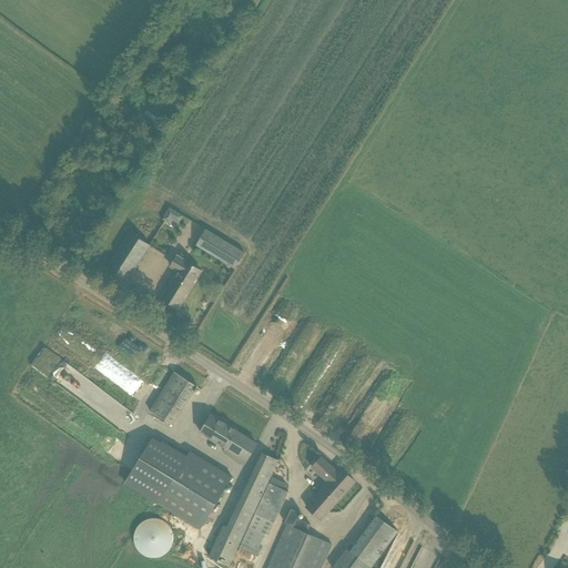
[(87,143),(83,149),(92,155),(97,149),(87,143)]
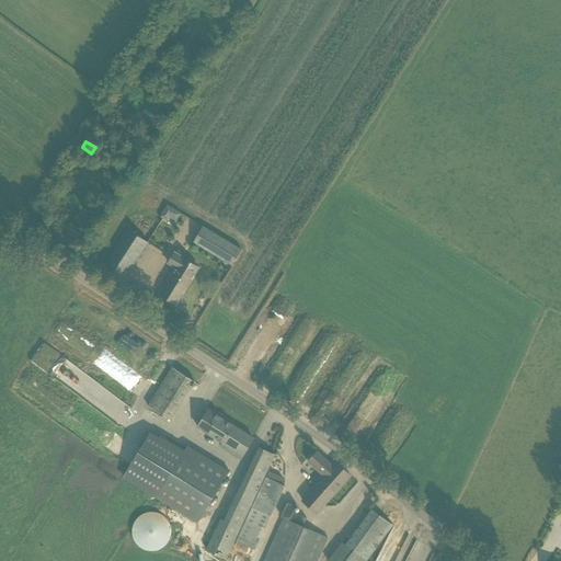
[(183,208),(173,217),(181,227),(191,217),(183,208)]
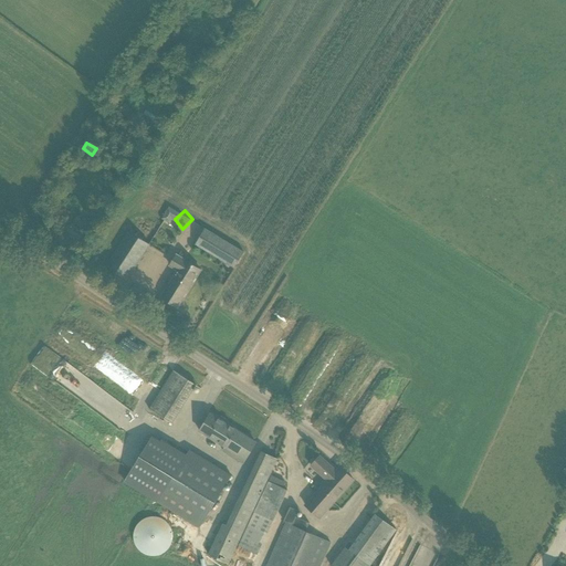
[(234,269),(244,252),(205,228),(196,244),(234,269)]
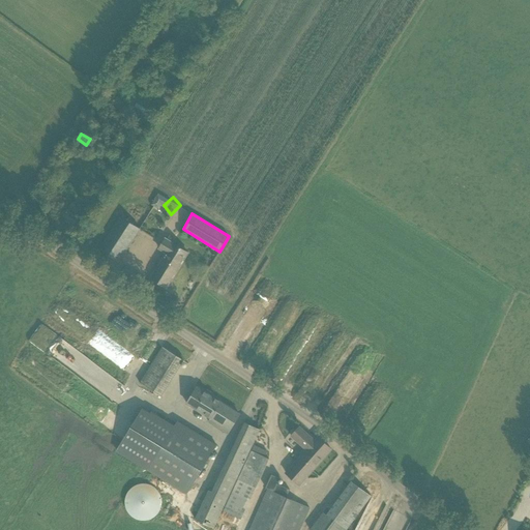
[(118,262),(124,254),(140,229),(120,215),(98,249),(118,262)]
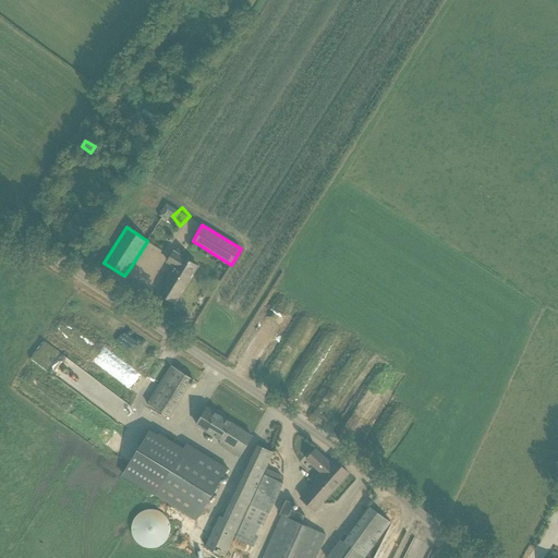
[(174,303),(180,293),(197,265),(180,255),(183,250),(180,249),(177,253),(174,251),(173,253),(167,262),(176,266),(158,293),(174,303)]
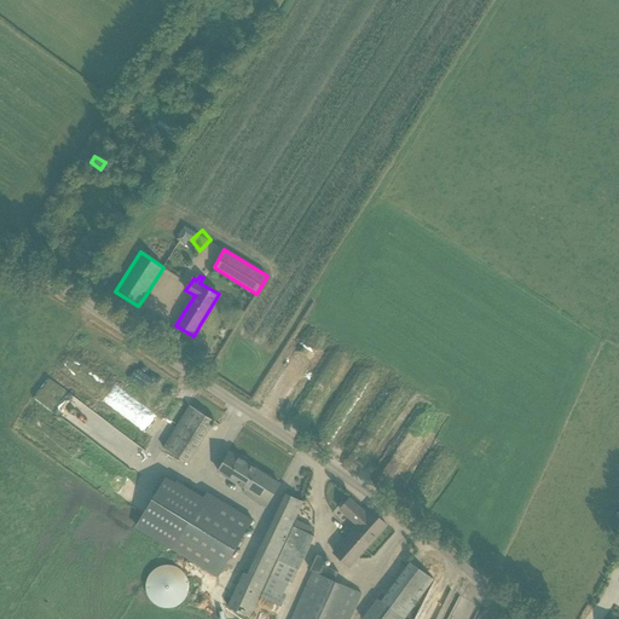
[(169,327),(146,310),(139,320),(161,337),(169,327)]
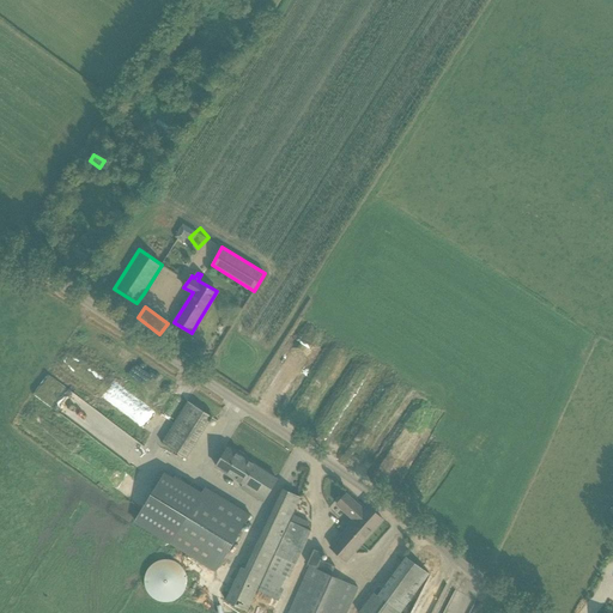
[(137,363),(153,377),(161,369),(144,354),(137,363)]
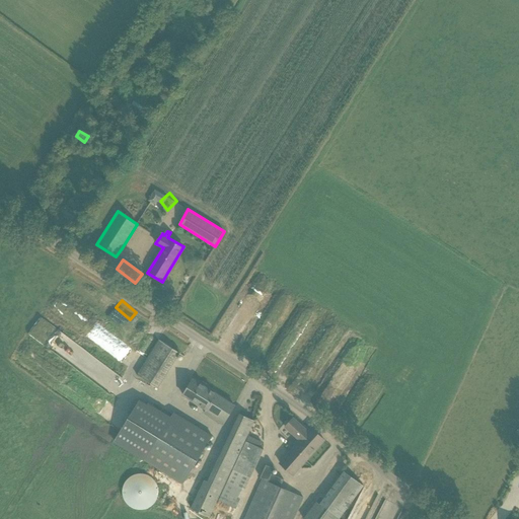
[(157,388),(174,361),(179,353),(159,340),(153,349),(137,375),(157,388)]
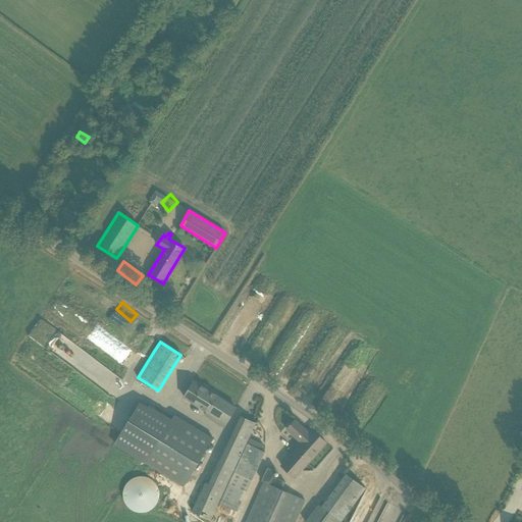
[(131,351),(142,359),(147,352),(136,344),(131,351)]
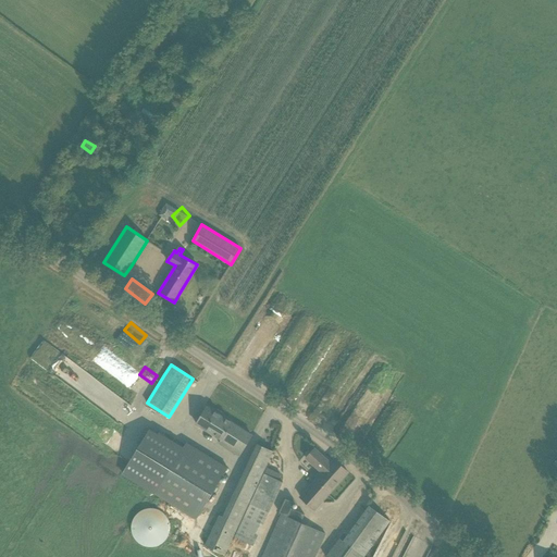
[(91,392),(98,397),(111,383),(104,378),(91,392)]
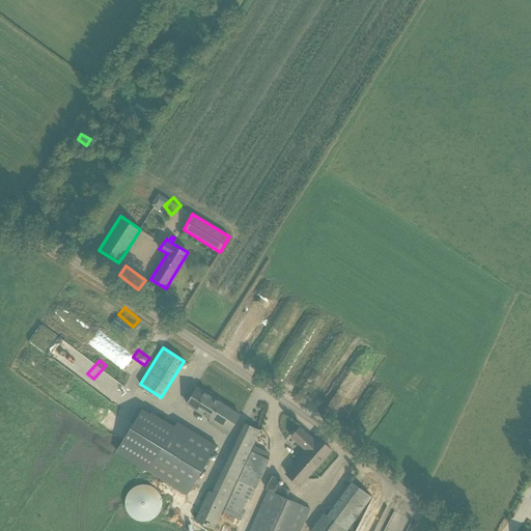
[(317,381),(325,389),(333,381),(326,372),(317,381)]
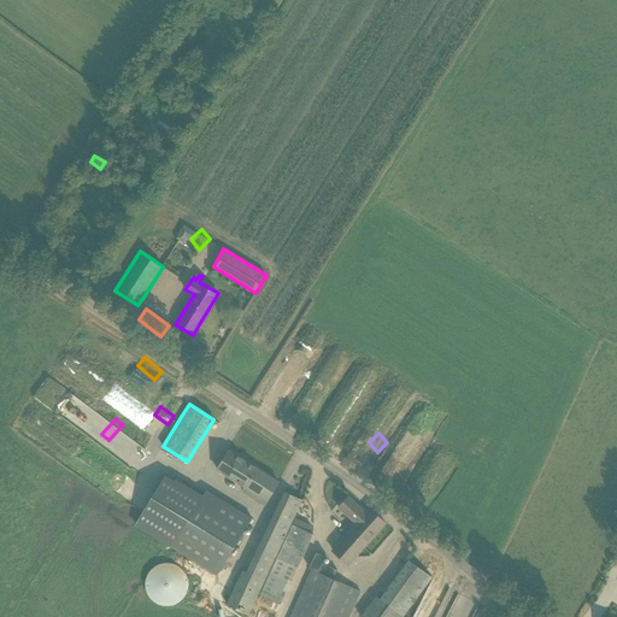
[(245,487),(244,491),(265,504),(278,482),(229,451),(217,470),(245,487)]
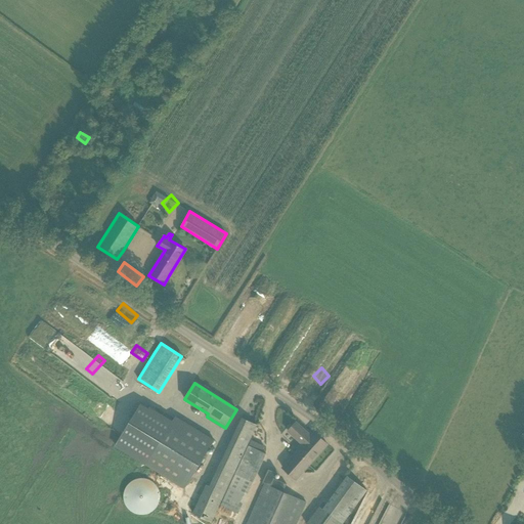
[(115,445),(114,446),(141,462),(145,465),(184,488),(215,440),(176,417),(173,420),(141,400),(131,418),(115,445)]
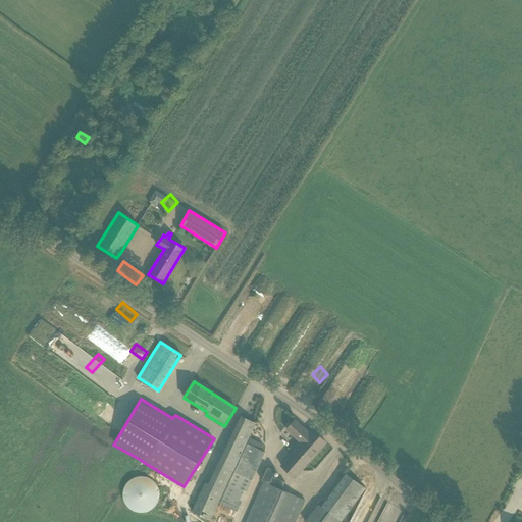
[(202,492),(193,511),(212,519),(251,432),(256,423),(241,416),(209,484),(206,483),(202,492)]
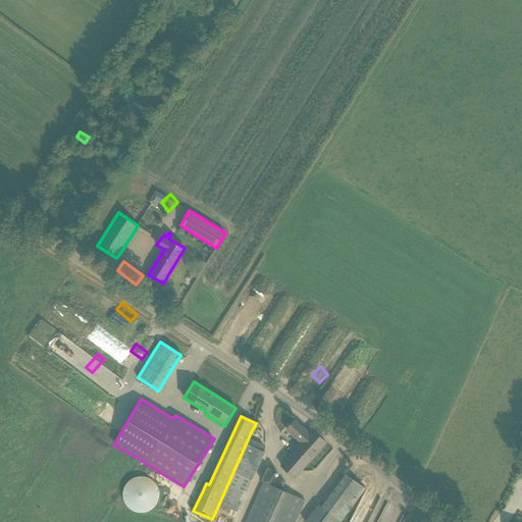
[(295,478),(326,442),(313,430),(310,434),(294,420),(286,429),(300,441),(295,447),(297,449),(281,466),(295,478)]
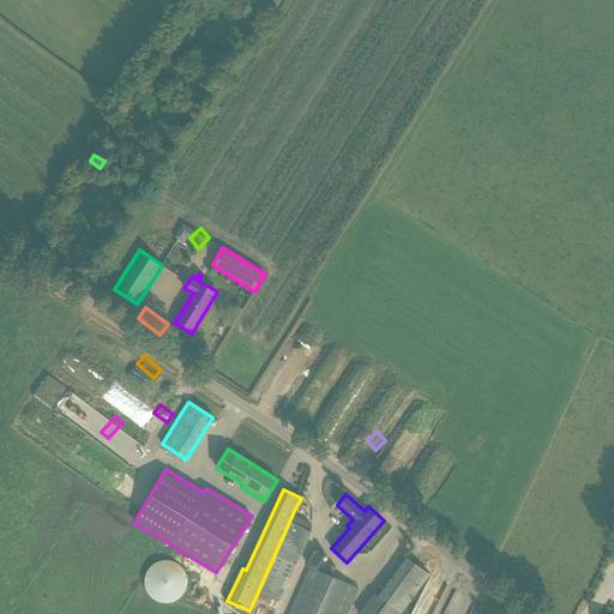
[(259,593),(278,602),(311,531),(292,523),(259,593)]
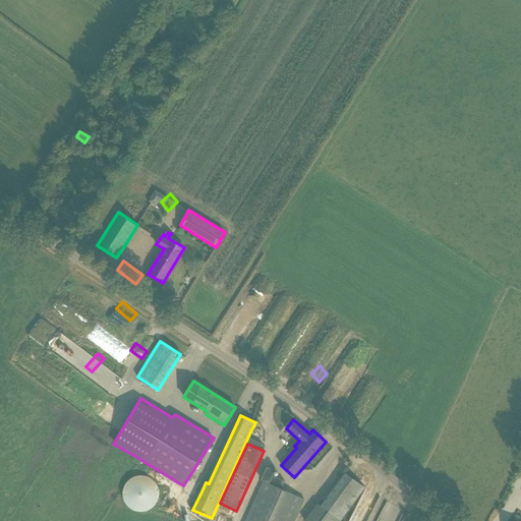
[(261,479),(264,480),(258,490),(244,520),(292,520),(298,508),(302,499),(281,489),(285,481),(272,475),(275,470),(267,466),(261,479)]
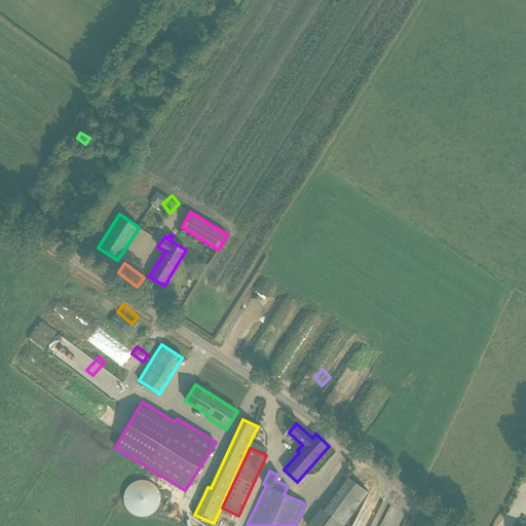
[(308,525),(343,525),(368,492),(348,478),(324,511),(321,509),(314,517),(308,525)]
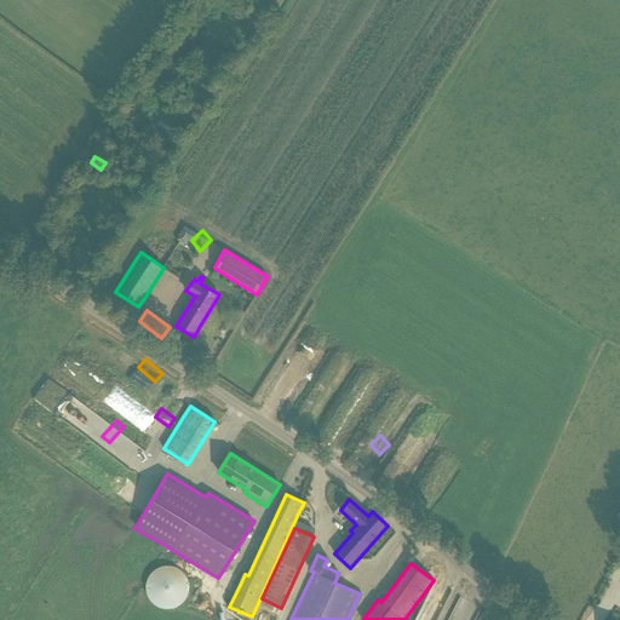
[(189,590),(189,585),(189,583),(188,580),(187,577),(185,574),(183,573),(181,570),(178,568),(176,567),(173,567),(170,566),(167,566),(165,566),(161,567),(158,568),(155,569),(153,570),(151,573),(150,575),(148,578),(147,580),(147,583),(145,586),(145,589),(147,592),(148,595),(149,597),(150,600),(151,602),(154,604),(155,606),(158,607),(162,608),(165,609),(167,609),(171,608),(173,608),(176,607),(179,606),(182,603),(184,602),(185,600),(187,597),(188,595),(189,592),(189,590)]
